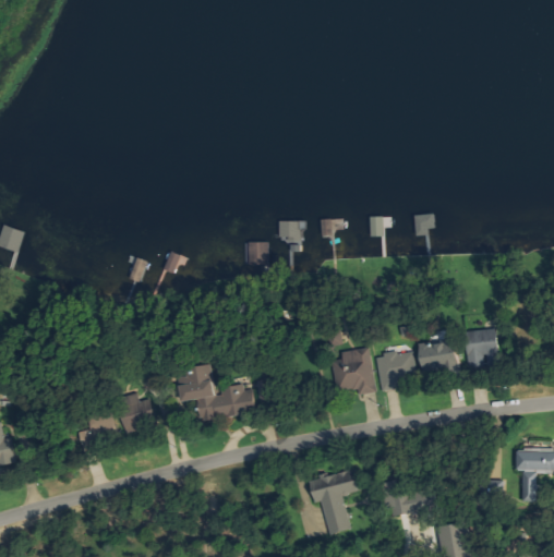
[(287,238),(287,244),(301,244),(301,221),(278,221),(278,238),(287,238)]
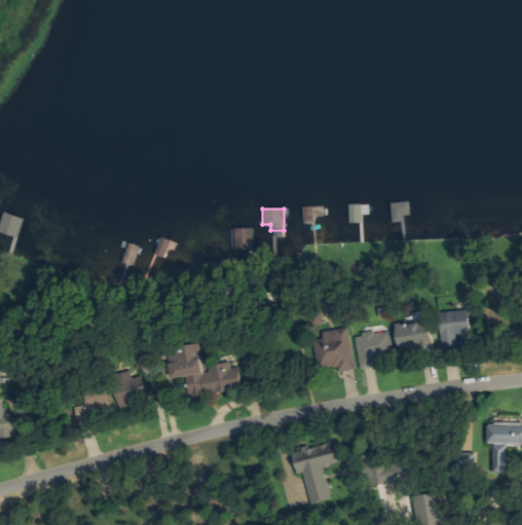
[(234,251),(252,250),(251,228),(233,229),(234,251)]
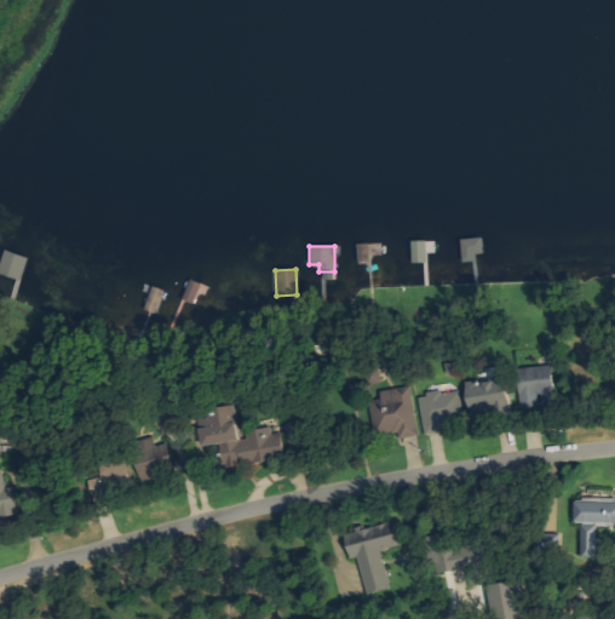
[(524,396),(536,396),(536,393),(555,393),(553,367),(523,368),(524,396)]
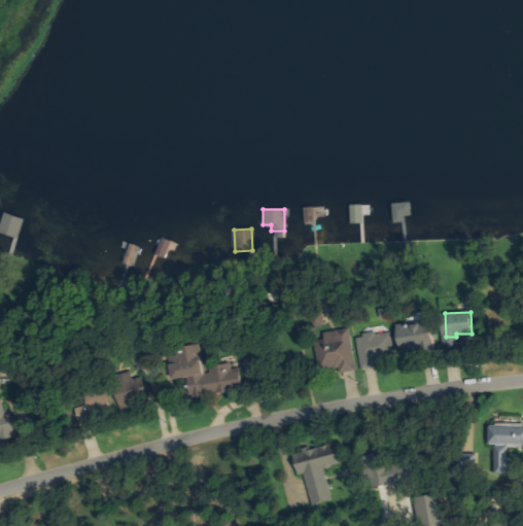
[(397,350),(434,349),(433,322),(396,324),(397,350)]
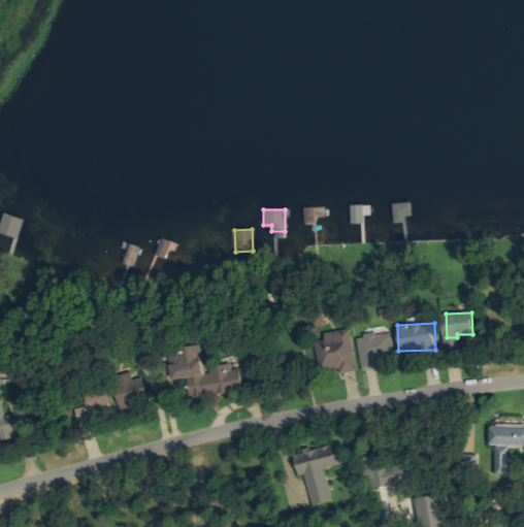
[(324,333),(325,343),(314,346),(318,371),(338,369),(339,374),(356,372),(350,329),(324,333)]
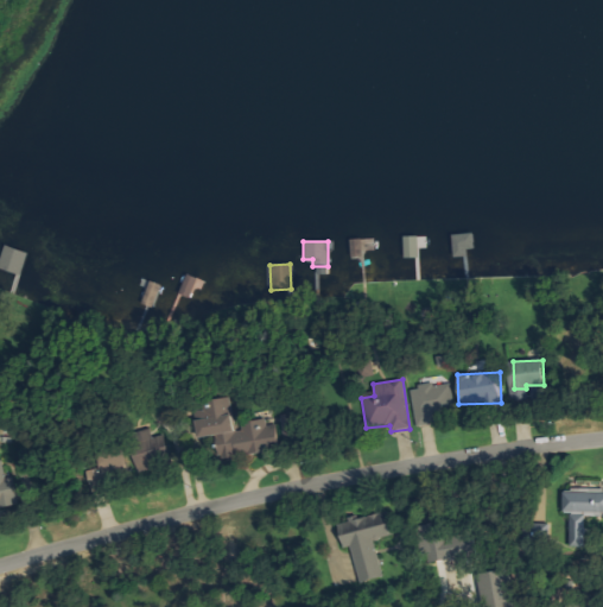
[(433,413),(448,411),(443,381),(408,386),(416,428),(436,424),(433,413)]
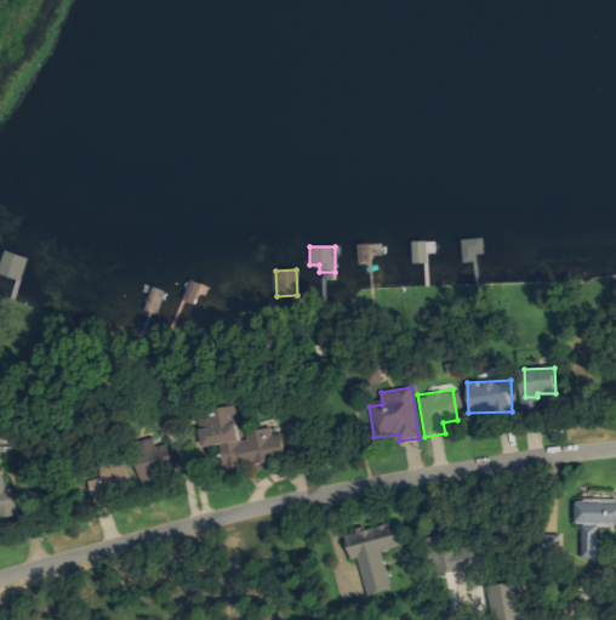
[(224,468),(286,460),(284,448),(300,445),(297,426),(271,430),(271,428),(240,433),(237,408),(200,413),(206,460),(223,458),(224,468)]
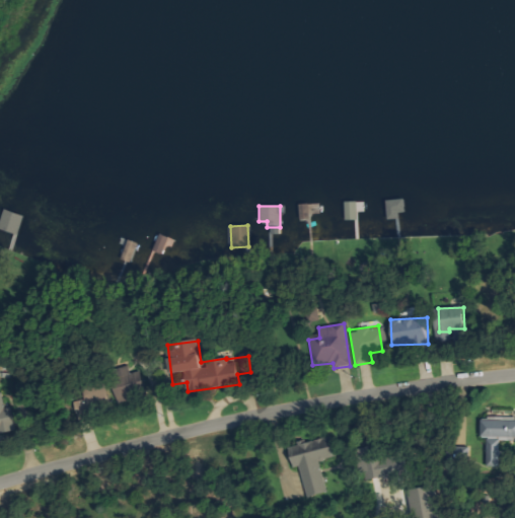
[(0,429),(11,428),(5,393),(0,394),(0,429)]
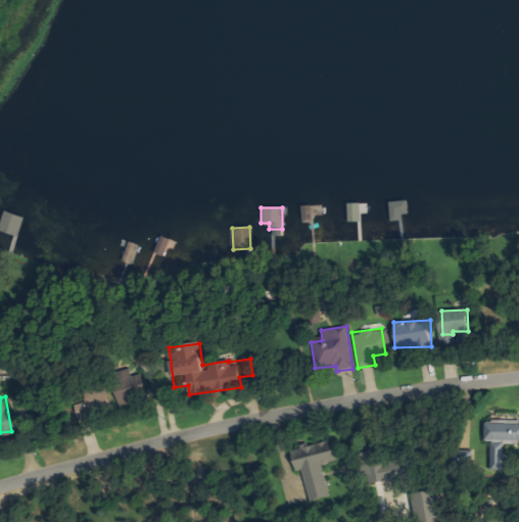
[(489,470),(503,470),(503,443),(518,443),(518,440),(518,421),(484,422),(484,441),(489,441),(489,470)]
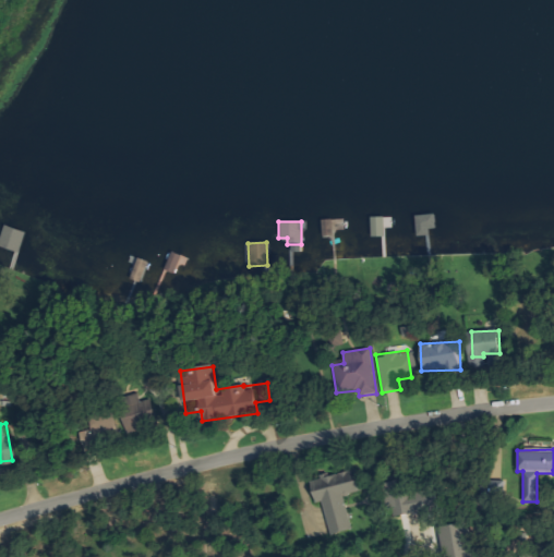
[(351,530),(342,496),(362,492),(357,468),(318,477),(318,480),(310,482),(315,504),(322,503),(329,535),(351,530)]
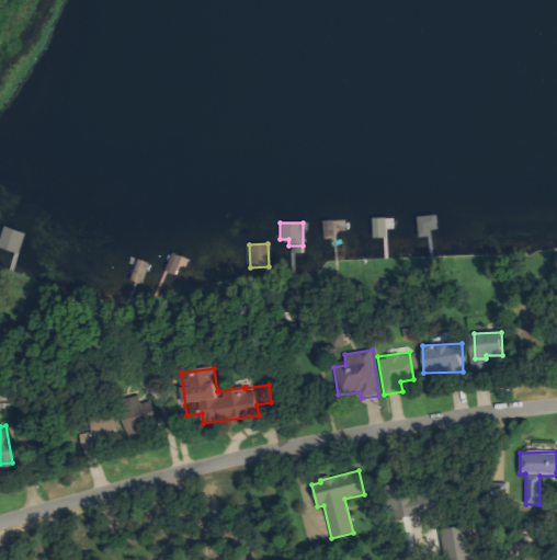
[(386,486),(390,517),(429,512),(427,503),(419,505),(418,495),(405,498),(402,483),(386,486)]
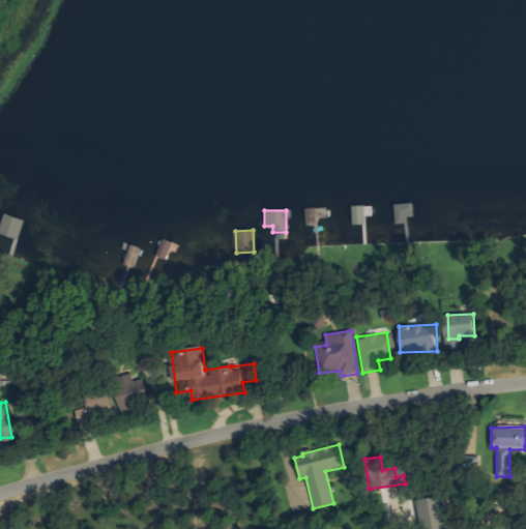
[(446,528),(445,498),(418,499),(420,528),(446,528)]
